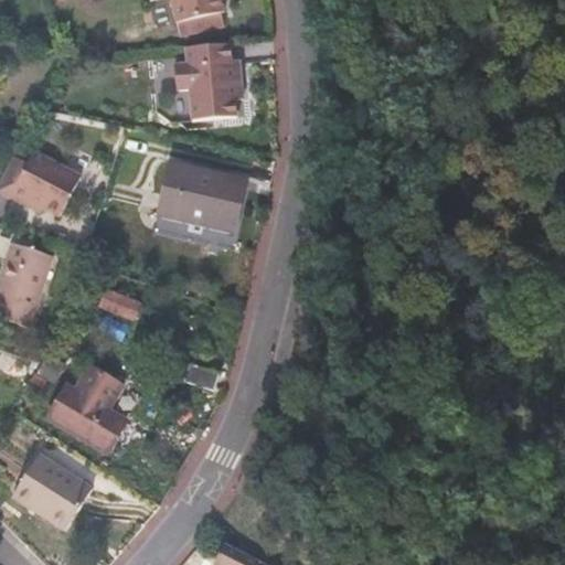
[(170,0),(176,25),(223,16),(219,0),(170,0)]
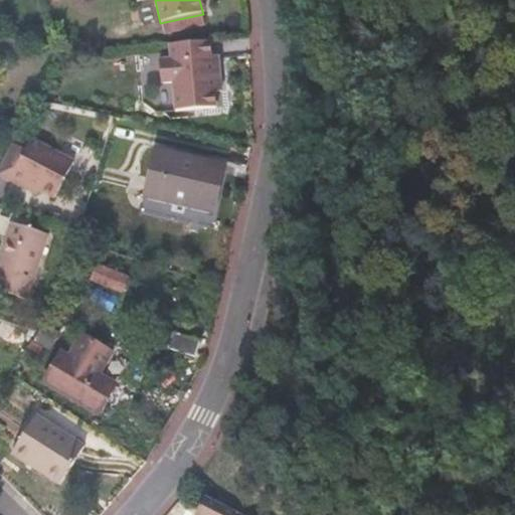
[(212,58),(211,43),(171,46),(171,62),(160,62),(162,86),(173,86),(176,114),(216,111),(215,95),(214,81),(220,81),(218,58),(212,58)]
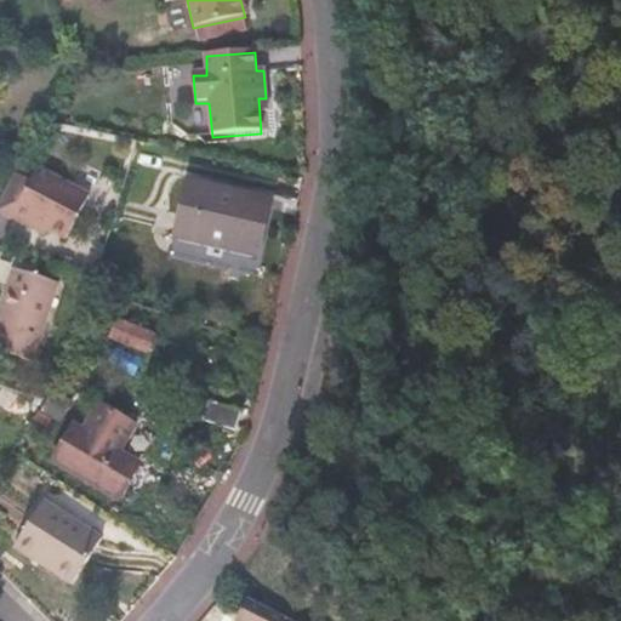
[(0,204),(20,216),(46,169),(39,165),(34,176),(17,167),(5,189),(0,199),(0,204)]
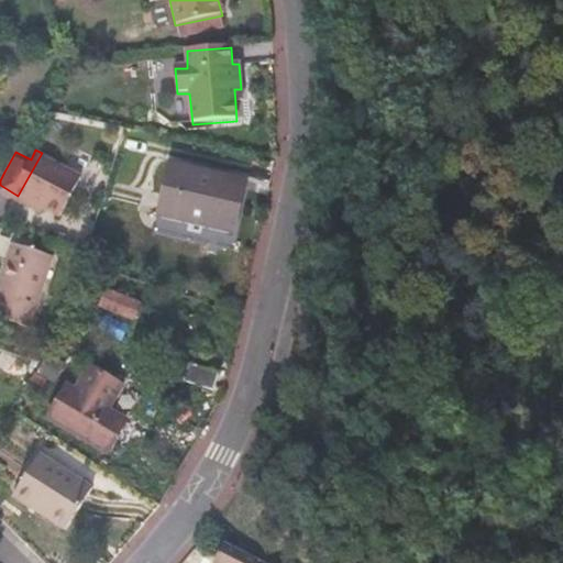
[(84,176),(42,153),(18,196),(31,203),(34,198),(46,205),(63,213),(84,176)]
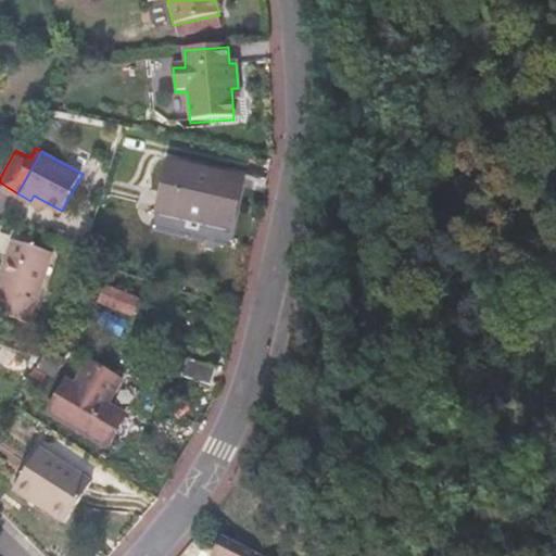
[(223,232),(234,189),(196,178),(197,174),(161,164),(148,212),(223,232)]
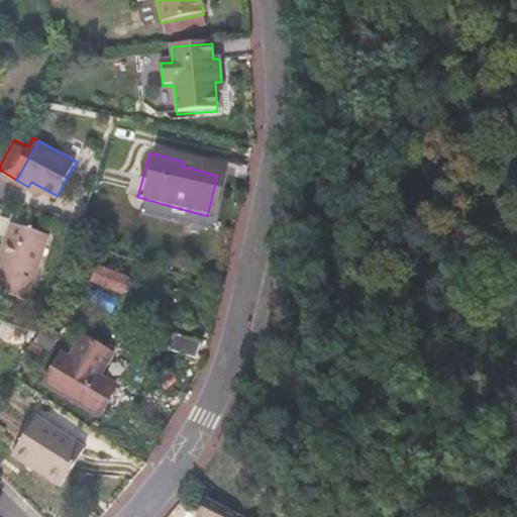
[(39,193),(42,188),(31,182),(28,187),(39,193)]
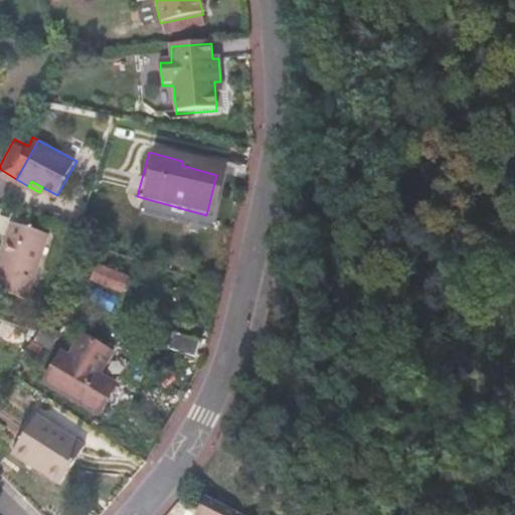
[(0,288),(31,298),(50,234),(13,222),(0,266),(0,288)]
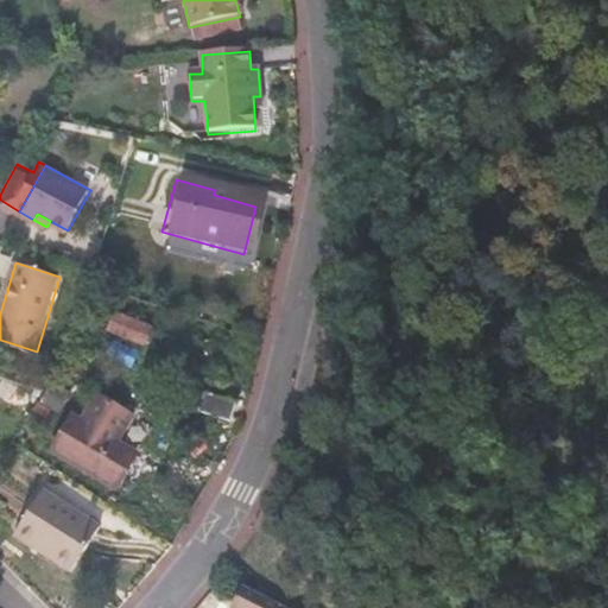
[(122,305),(126,296),(103,287),(100,298),(122,305)]
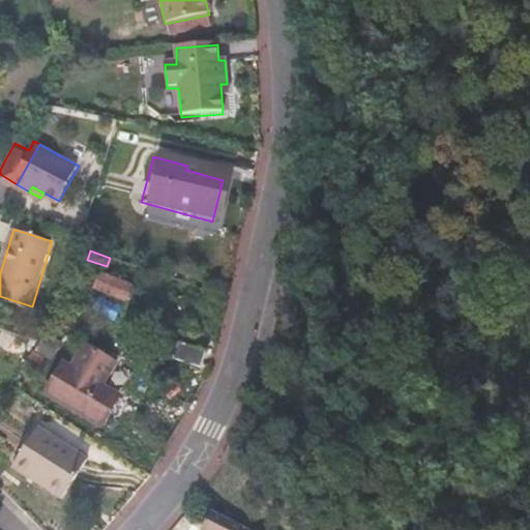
[(122,298),(129,284),(99,269),(93,285),(122,298)]
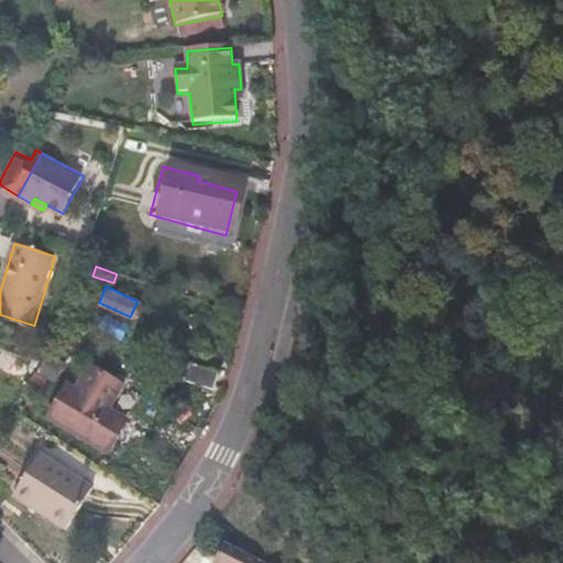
[(54,381),(65,362),(47,352),(36,371),(54,381)]
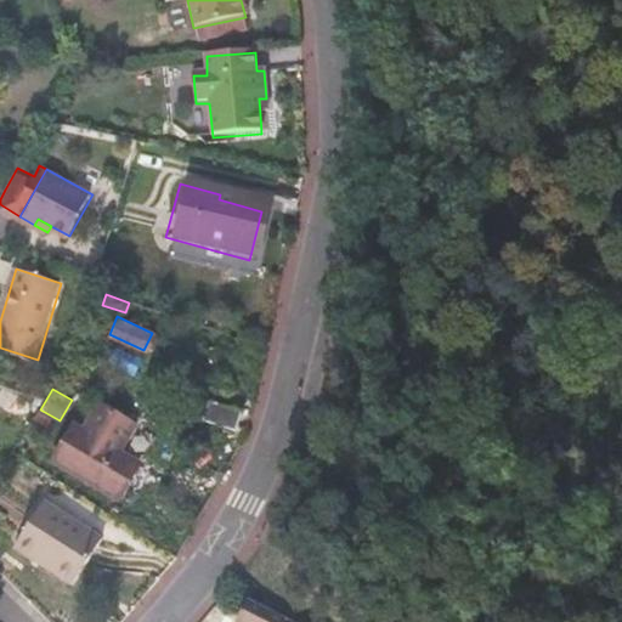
[(24,419),(32,403),(10,393),(3,408),(24,419)]
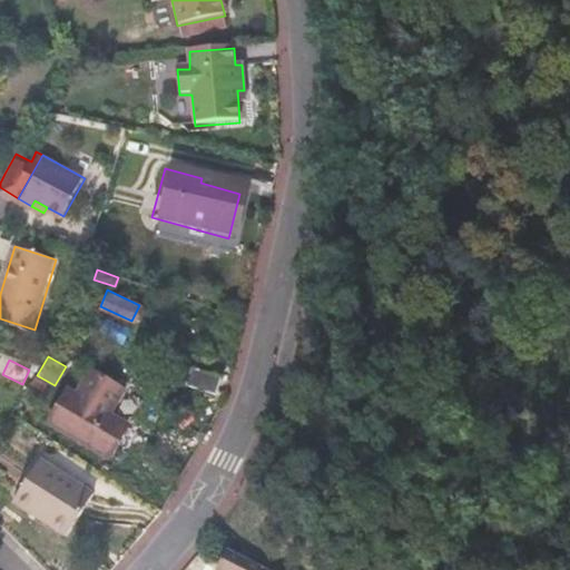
[(214,393),(219,376),(190,366),(185,384),(214,393)]
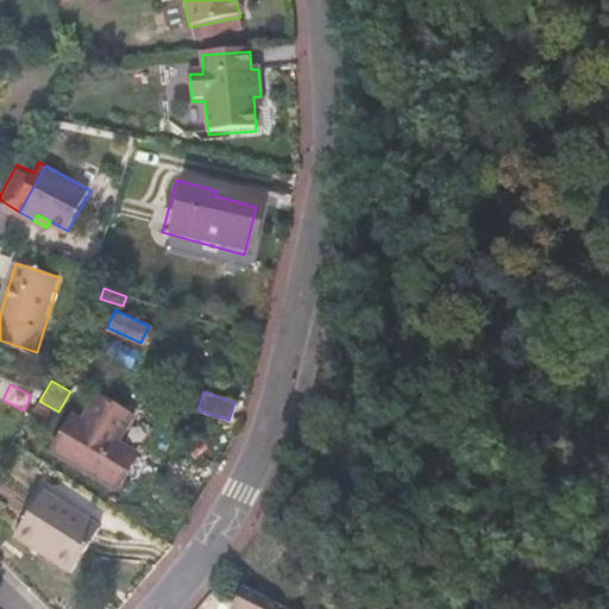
[(112,443),(130,414),(98,394),(61,453),(113,484),(131,454),(112,443)]
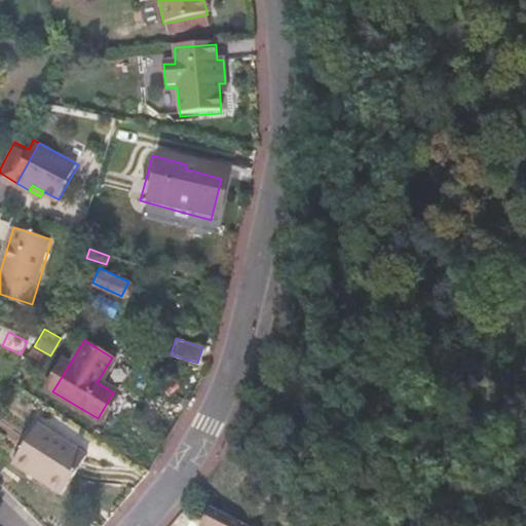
[(58,494),(83,455),(36,423),(9,462),(58,494)]
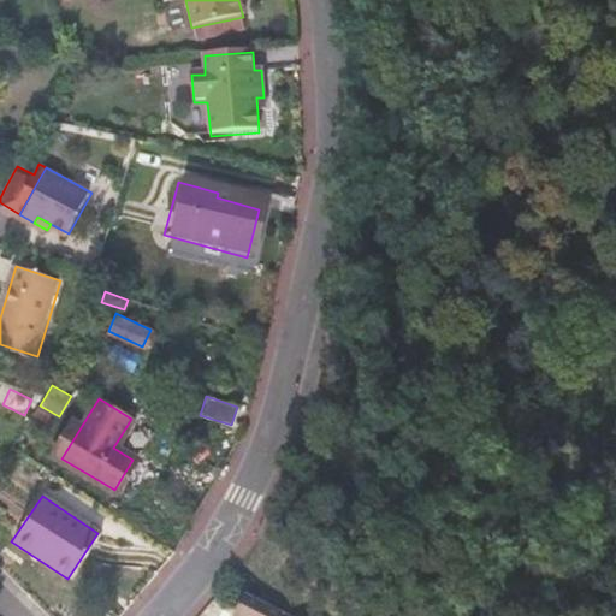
[(291,615),(266,603),(259,615),(291,615)]
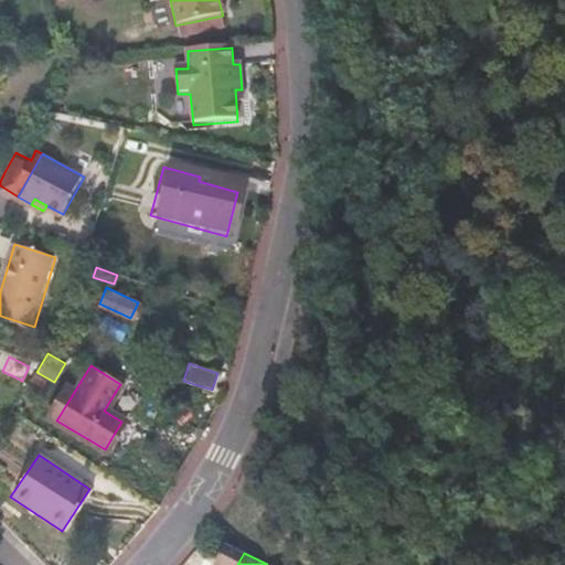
All buildings are outlined.
